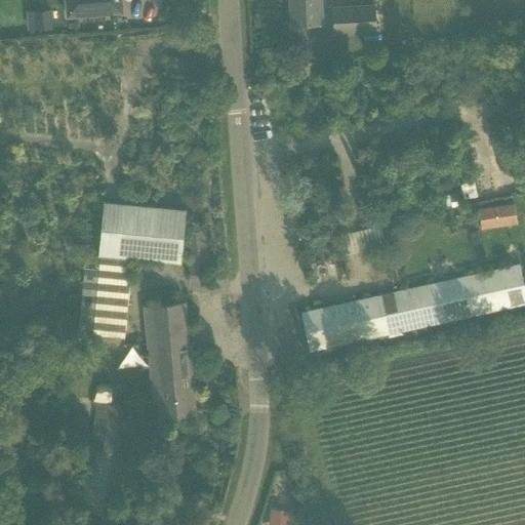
[(66,0),(68,17),(122,12),(121,0),(66,0)]
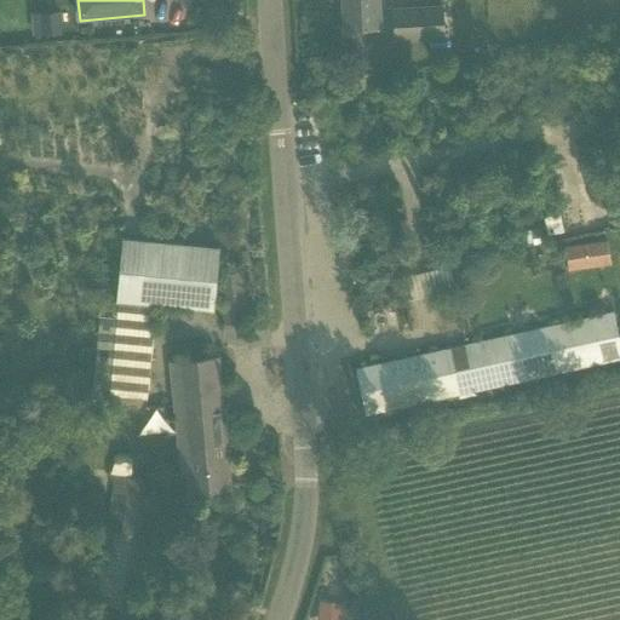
[(342,0),(344,32),(394,29),(394,41),(445,39),(443,7),(392,11),(392,15),(380,16),(379,0),(342,0)]
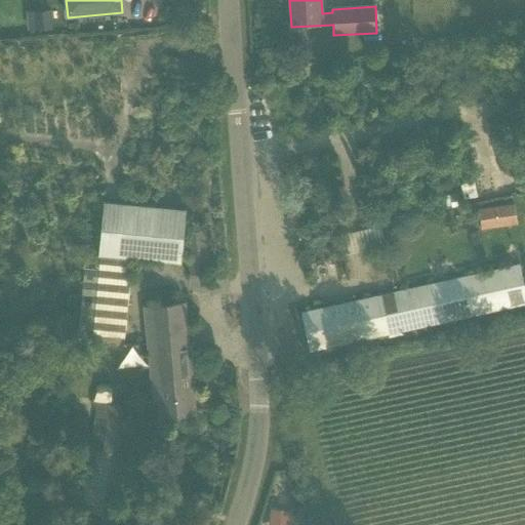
[(32,12),(34,31),(51,29),(50,10),(32,12)]
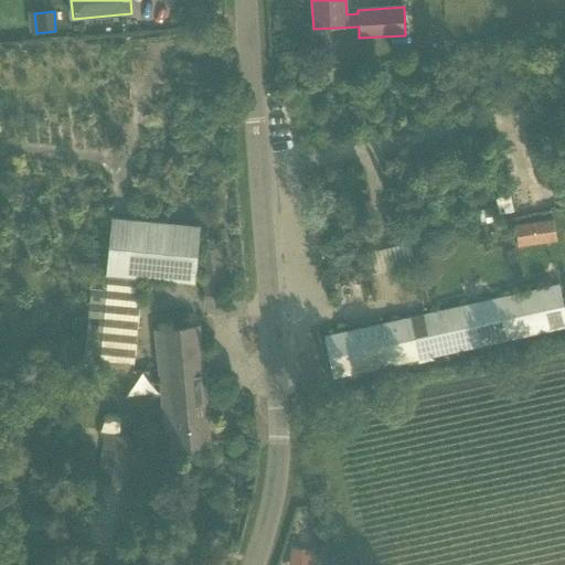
[(512,204),(497,206),(499,215),(513,212),(512,204)]
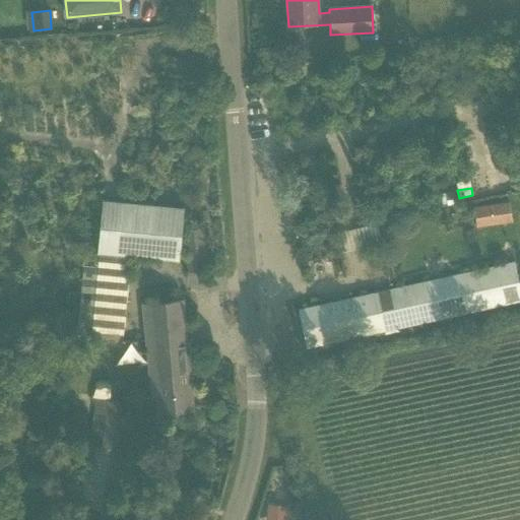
[(99,253),(84,252),(76,330),(123,334),(130,256),(179,260),(184,207),(103,200),(99,253)]
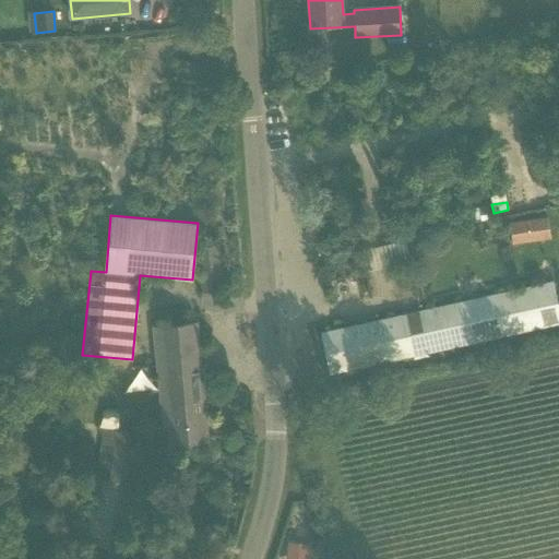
[(548,238),(547,216),(507,218),(508,240),(548,238)]
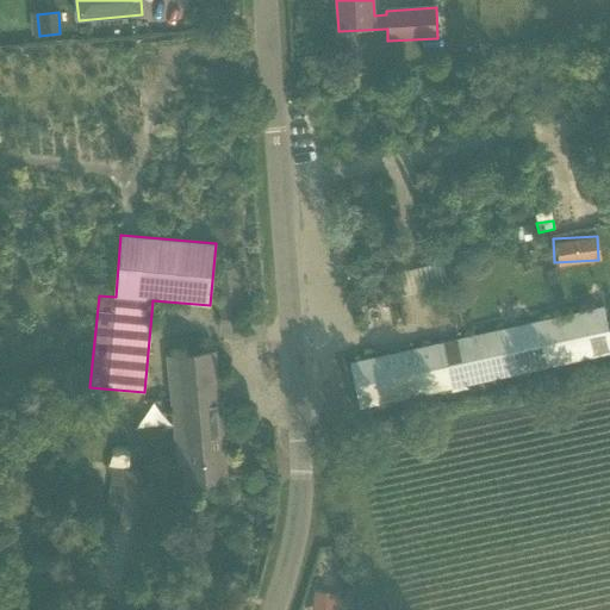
[(604,310),(350,363),(352,368),(347,368),(346,366),(344,367),(350,387),(354,409),(355,409),(355,404),(359,404),(360,408),(609,354),(609,337),(609,331),(604,310)]
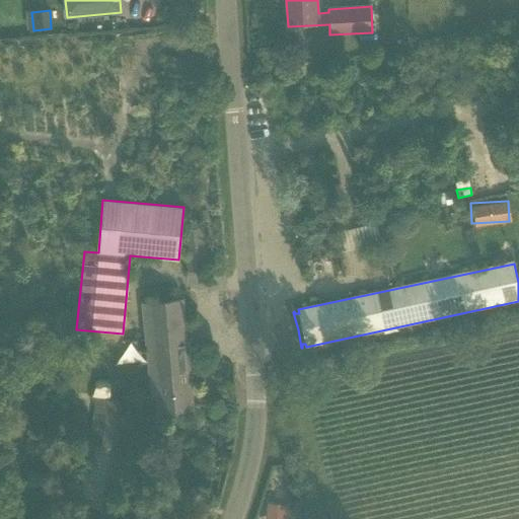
[(193,410),(181,300),(181,298),(141,302),(150,398),(155,398),(157,414),(193,410)]
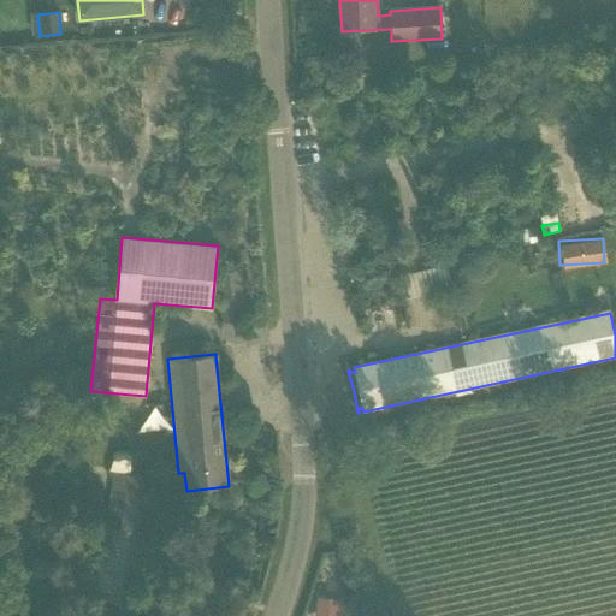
[(148,477),(113,472),(96,596),(131,600),(148,477)]
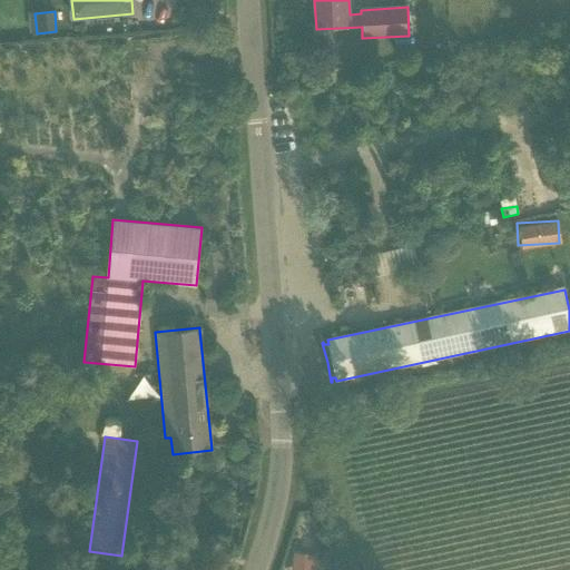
[(67,482),(94,483),(95,453),(68,451),(67,482)]
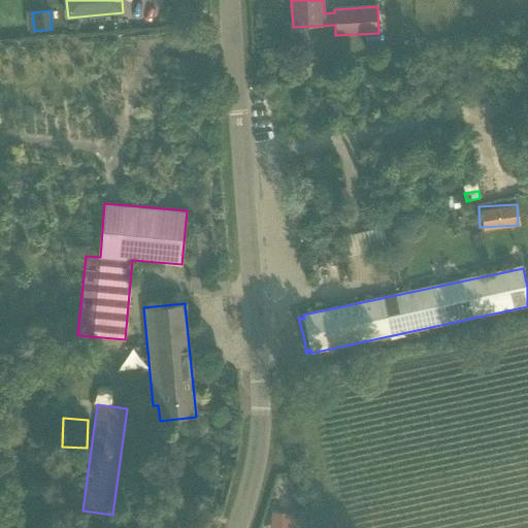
[(271,512),(268,527),(292,527),(294,516),(271,512)]
